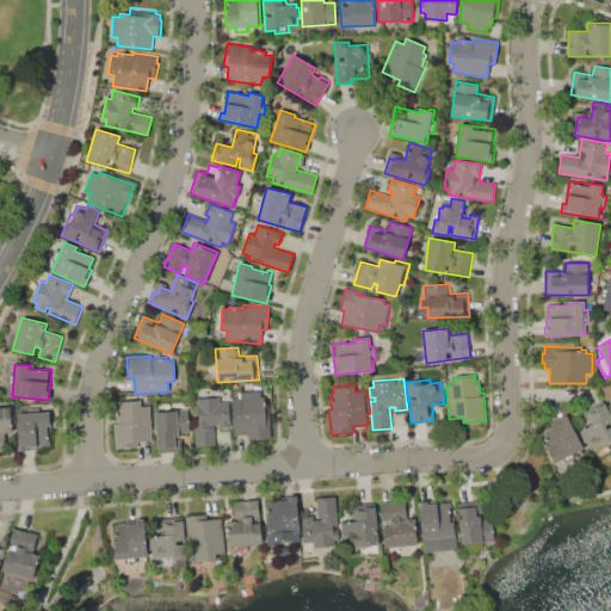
[(233,393),(260,392),(261,399),(264,402),(264,407),(269,407),(271,438),(264,438),(264,440),(255,440),(255,434),(235,436),(233,393)]
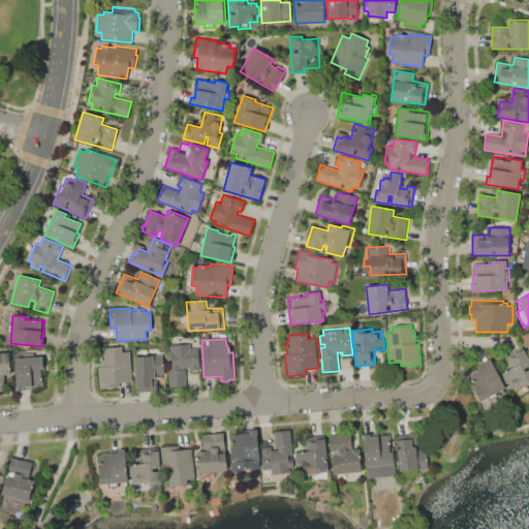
[(172,350),(170,344),(190,343),(190,348),(197,347),(199,371),(189,372),(189,368),(185,369),(185,385),(169,386),(167,350),(172,350)]
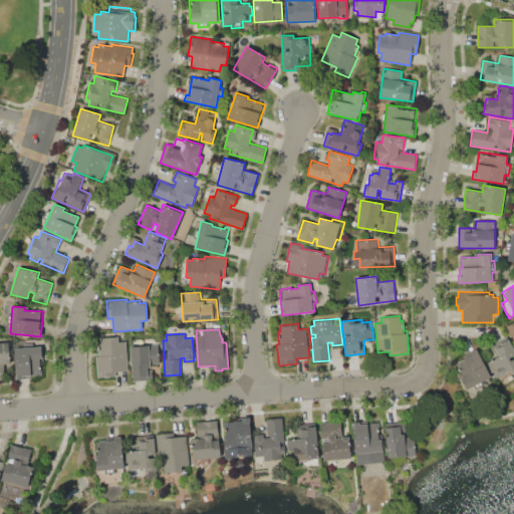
[(97,377),(95,343),(99,343),(99,337),(118,336),(118,341),(126,341),(129,370),(115,371),(115,376),(97,377)]
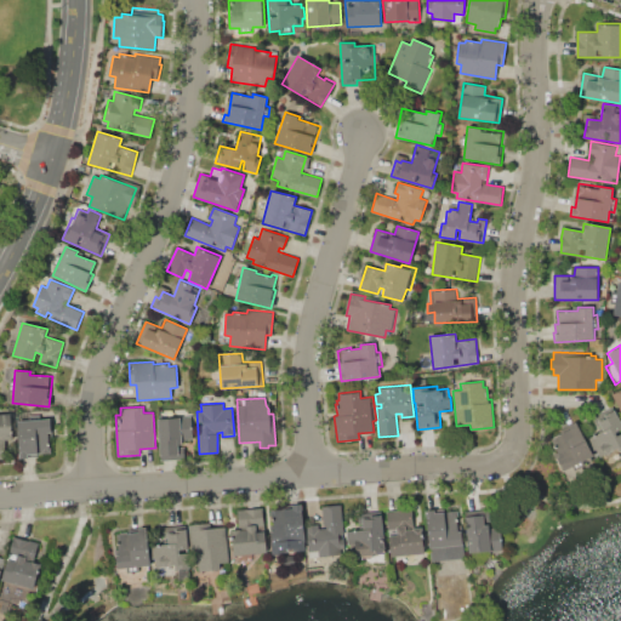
[(600,457),(596,449),(592,451),(581,431),(594,423),(592,417),(613,406),(620,422),(620,449),(619,451),(617,449),(600,457)]
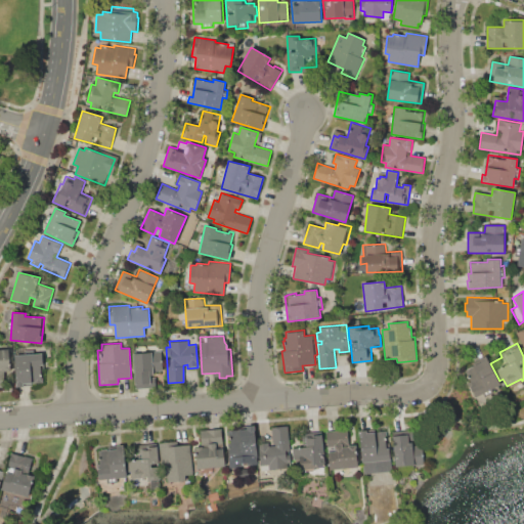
[(0,349),(9,349),(10,372),(0,372),(1,387),(0,387),(0,349)]
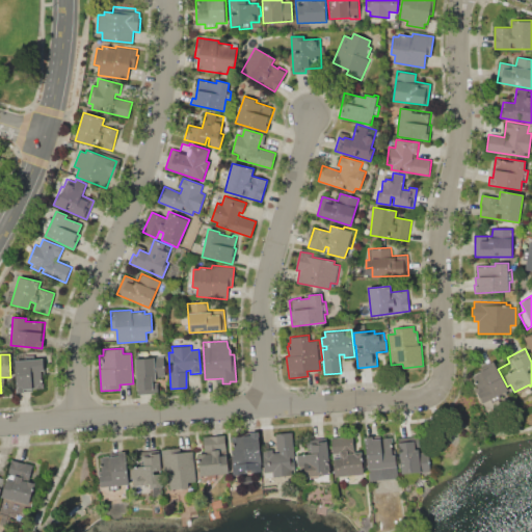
[(135,358),(163,356),(165,376),(156,377),(157,393),(138,395),(135,358)]
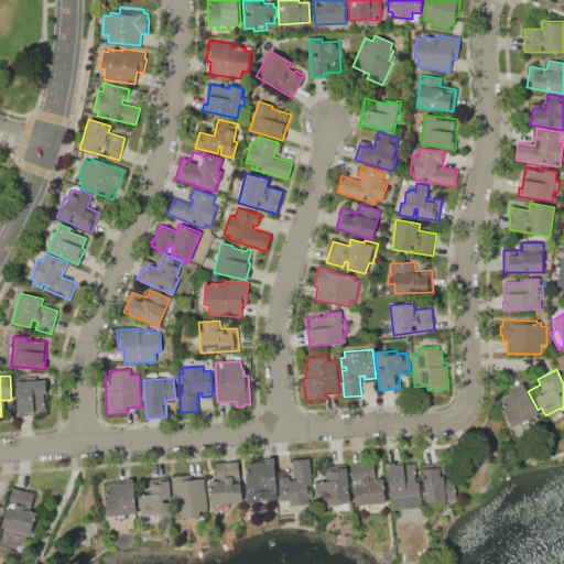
[(18,416),(15,382),(45,380),(47,412),(35,412),(35,415),(18,416)]
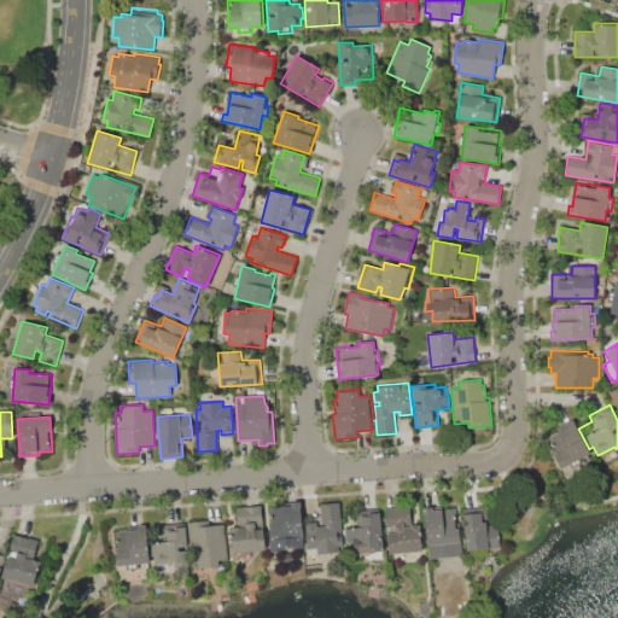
[(561,468),(552,450),(554,449),(547,435),(559,429),(560,431),(567,427),(565,424),(573,419),(578,429),(589,449),(590,453),(561,468)]
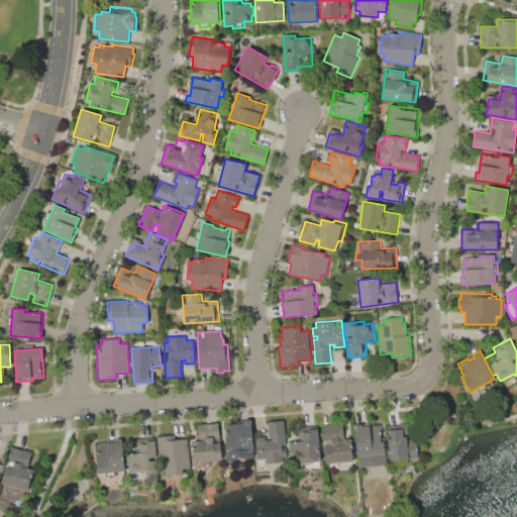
[(251,420),(254,455),(245,455),(245,462),(235,463),(234,456),(227,457),(226,442),(228,442),(227,422),(251,420)]
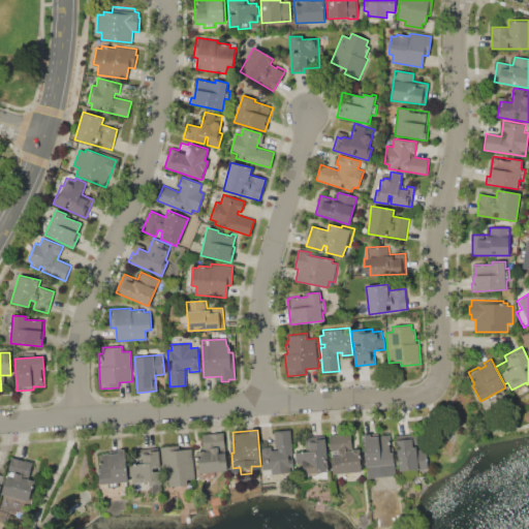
[(274,431),(290,430),(294,471),(263,474),(261,447),(272,446),(272,450),(276,449),(274,431)]
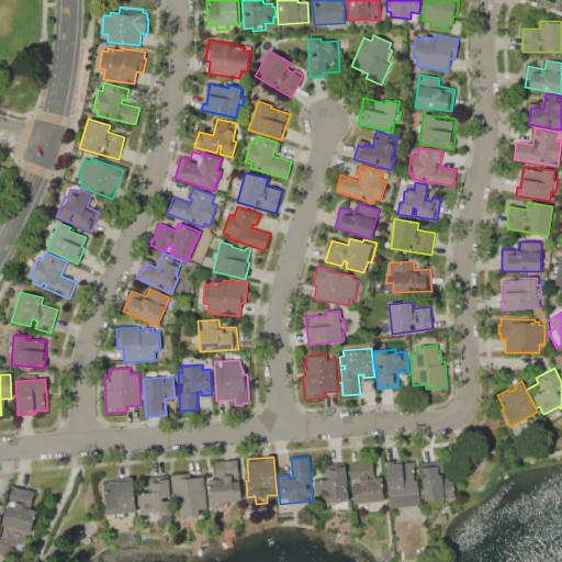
[(214,461),(238,459),(240,501),(211,503),(210,480),(216,480),(214,461)]
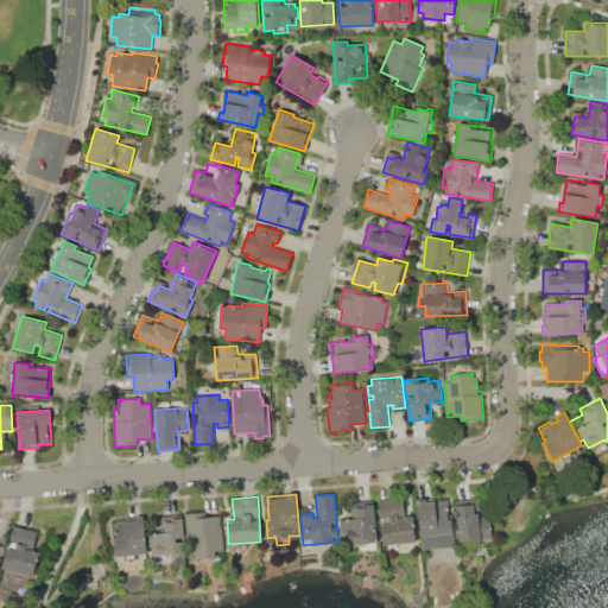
[(379,501),(403,499),(404,517),(412,517),(415,542),(382,544),(379,501)]
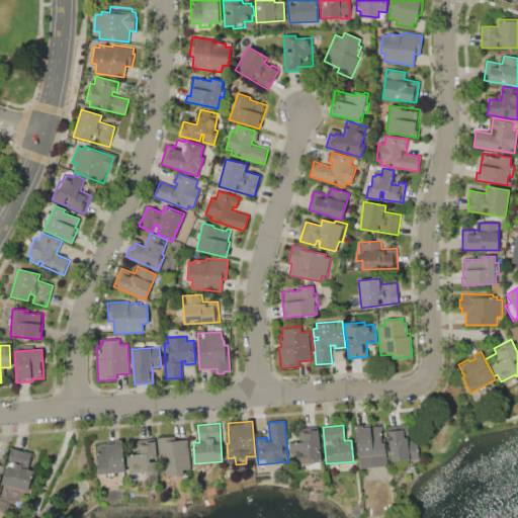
[(354,426),(370,425),(370,427),(381,426),(382,434),(380,434),(381,443),(384,443),(385,454),(377,455),(378,458),(368,459),(367,456),(358,457),(355,431),(354,431),(354,426)]
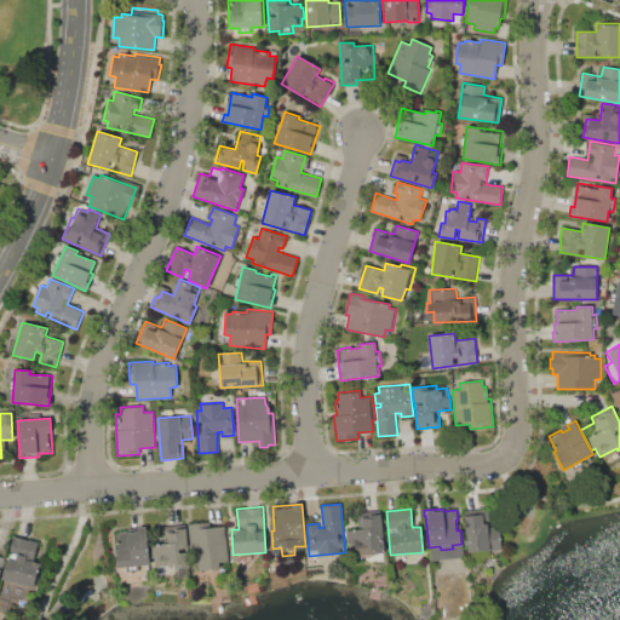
[(464,511),(488,509),(489,521),(483,521),(483,523),(488,523),(488,527),(495,526),(495,528),(499,528),(501,549),(468,552),(464,511)]
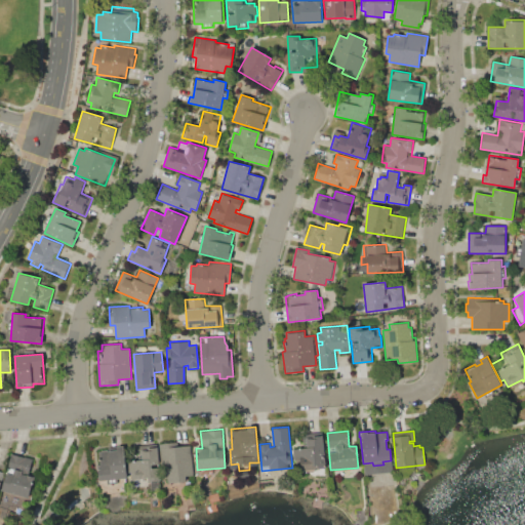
[(322,436),(322,442),(325,442),(325,446),(323,447),(325,468),(314,469),(314,472),(306,473),(306,470),(294,471),(292,449),(304,448),(303,437),(322,436)]
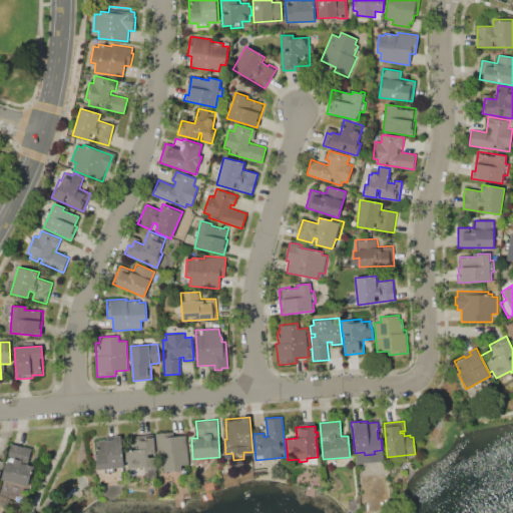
[(155,434),(172,432),(173,437),(186,435),(189,469),(159,472),(155,434)]
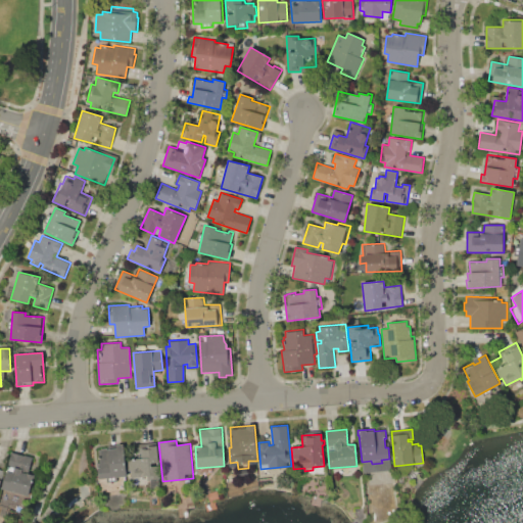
[(137,444),(156,442),(159,483),(149,484),(149,479),(147,479),(147,475),(131,477),(131,470),(129,471),(128,459),(138,459),(137,444)]
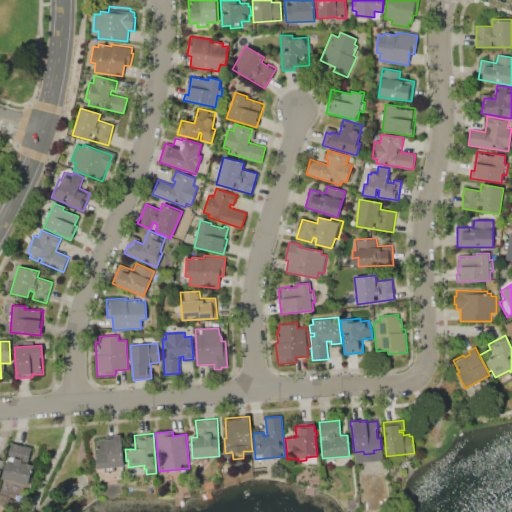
[(96,440),(99,440),(99,439),(104,438),(104,439),(114,438),(114,436),(122,435),(124,452),(123,452),(124,466),(115,467),(116,472),(105,473),(104,468),(96,469),(95,457),(98,457),(96,440)]
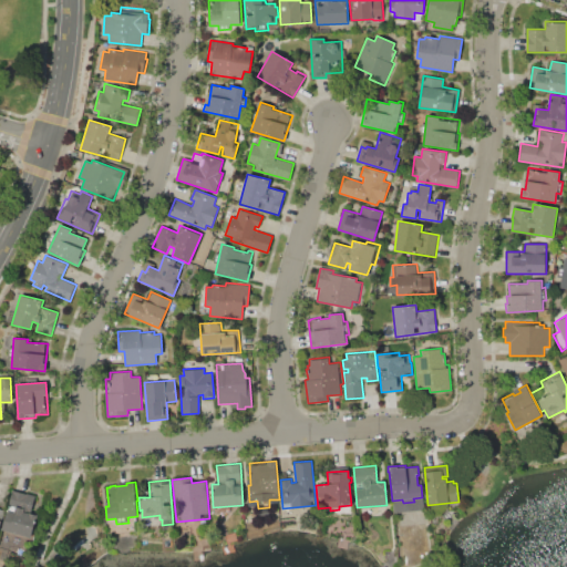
[(12,490),(34,496),(30,513),(38,515),(32,537),(2,529),(12,490)]
